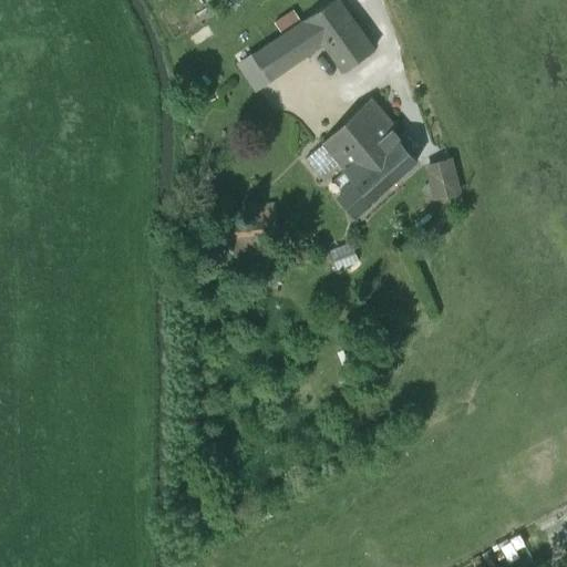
[(338,0),(334,0),(306,20),(322,44),(342,72),(373,49),(338,0)]
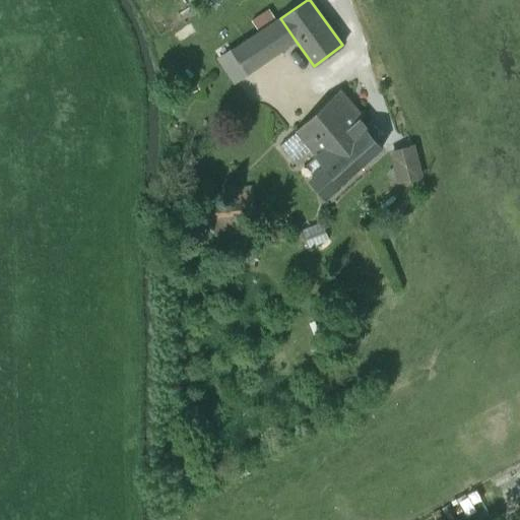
[(296,41),(280,18),(218,60),(235,82),(296,41)]
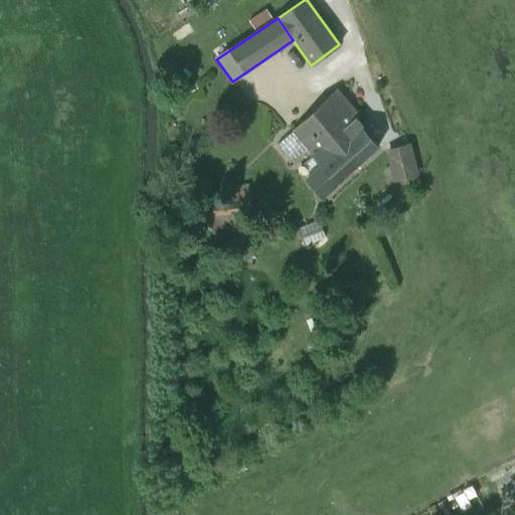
[(314,156),(356,120),(359,117),(336,91),(293,131),(307,148),(314,156)]
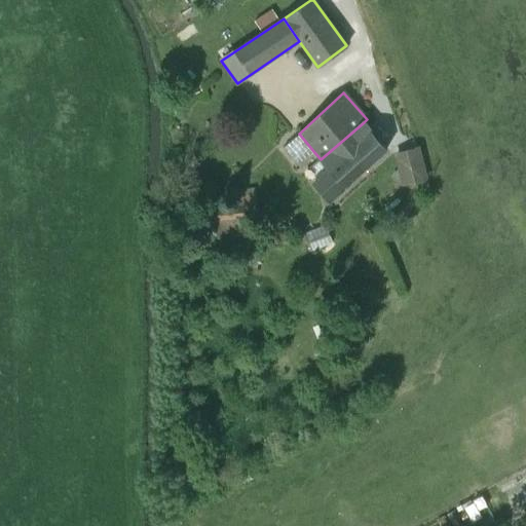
[(329,170),(343,186),(386,148),(364,122),(321,159),(329,170)]
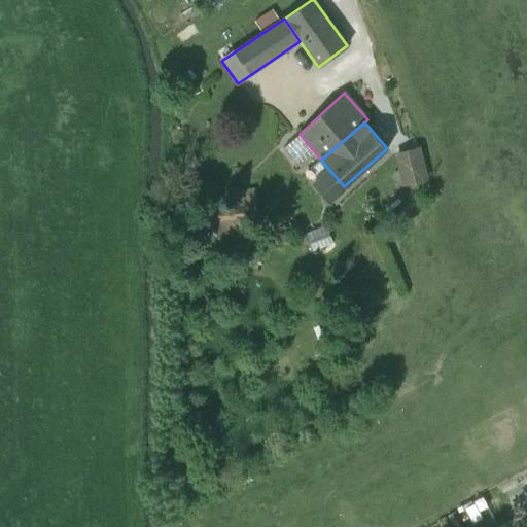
[(314,151),(300,134),(284,147),(299,165),(314,151)]
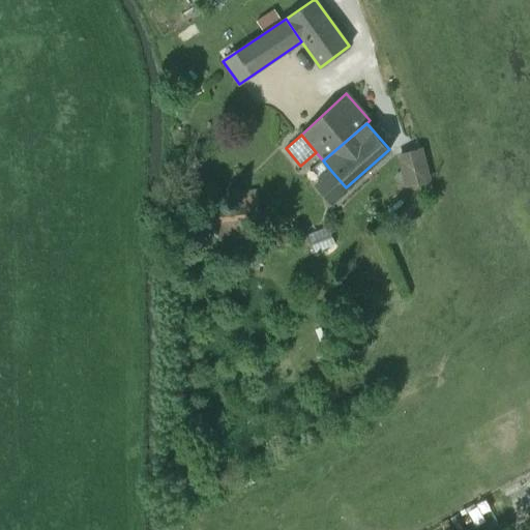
[(423,146),(398,151),(405,185),(431,180),(423,146)]
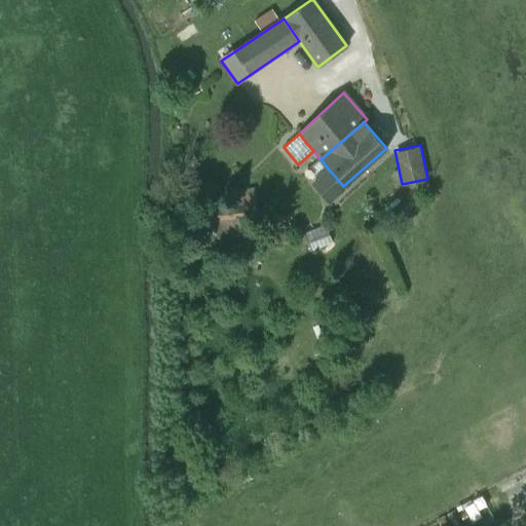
[(333,195),(343,186),(329,170),(314,182),(324,192),(328,189),(333,195)]
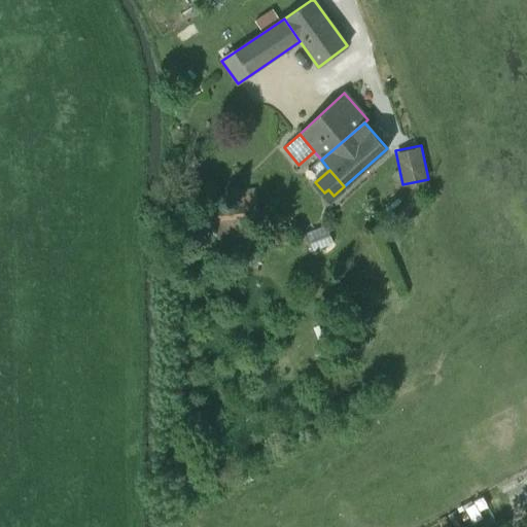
[(330,199),(334,196),(328,189),(324,192),(330,199)]
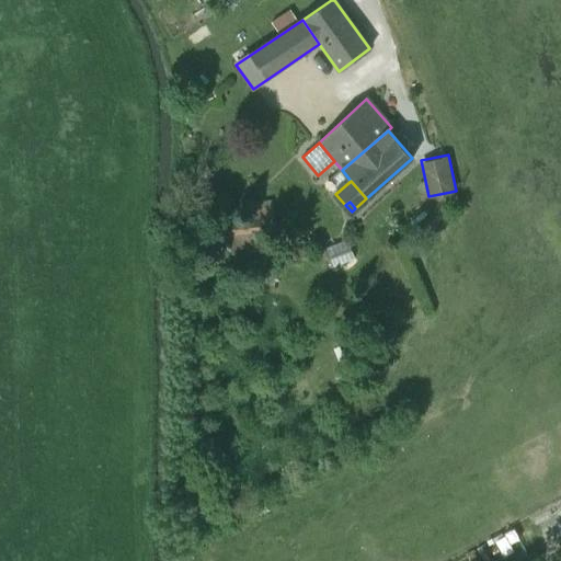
[(333,264),(354,256),(347,240),(327,248),(333,264)]
